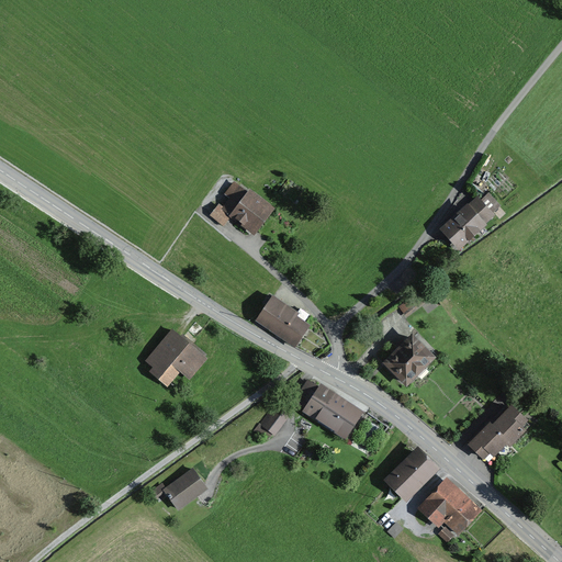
[(249,189),(247,191),(234,181),(225,193),(229,198),(223,206),(221,209),(232,216),(231,218),(254,236),(274,208),(249,189)]
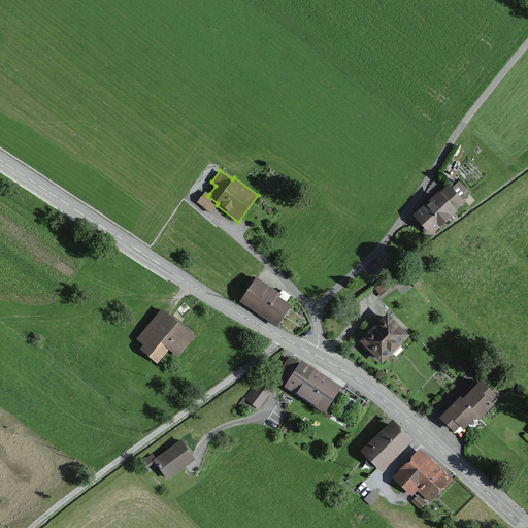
[(449,184),(440,192),(439,190),(413,215),(431,235),(458,211),(457,209),(465,202),(463,199),(470,193),(459,180),(452,187),(449,184)]
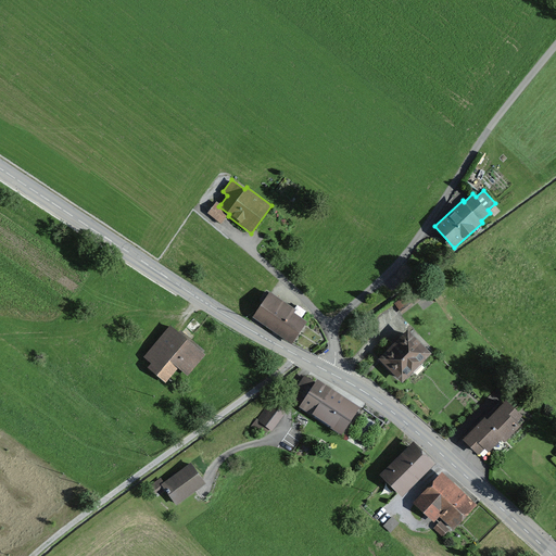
[(207,213),(222,224),(228,216),(229,214),(218,206),(220,204),(216,201),(207,213)]
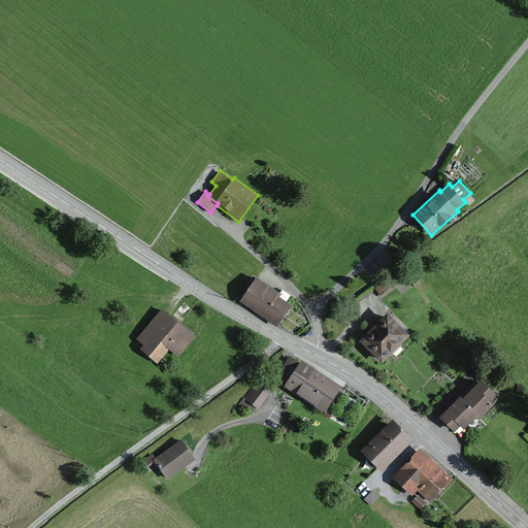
[(408,283),(399,269),(374,288),(382,298),(394,289),(396,292),(408,283)]
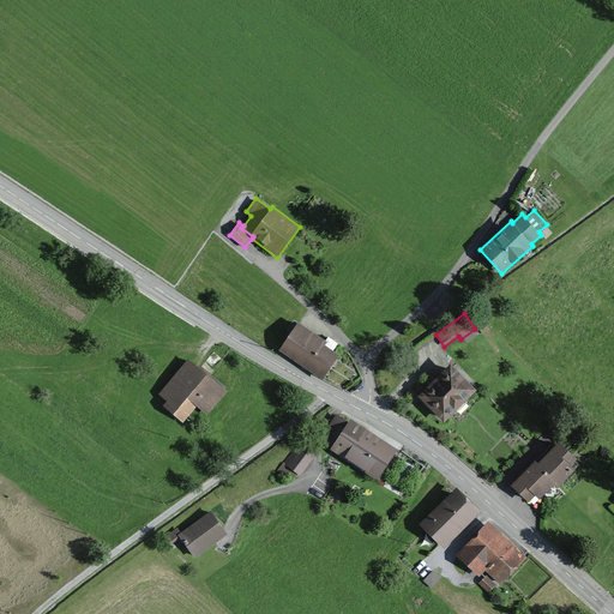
[(323,379),(339,354),(325,345),(327,342),(298,321),(278,350),(323,379)]
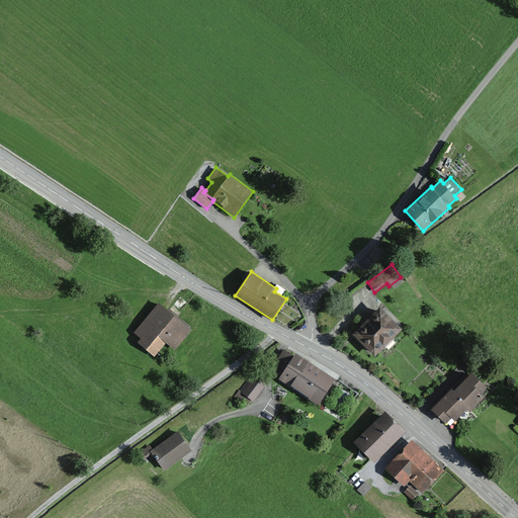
[(190,326),(168,308),(166,310),(159,303),(134,333),(142,339),(138,344),(154,357),(166,343),(175,350),(192,331),(188,327),(190,326)]
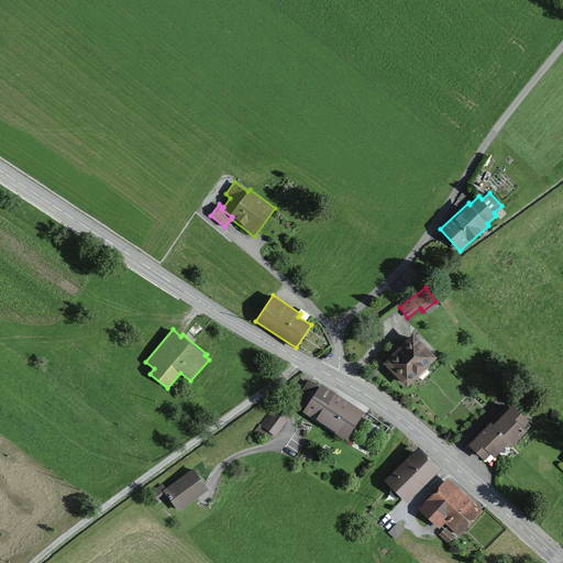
[(408,388),(438,357),(412,333),(383,364),(408,388)]
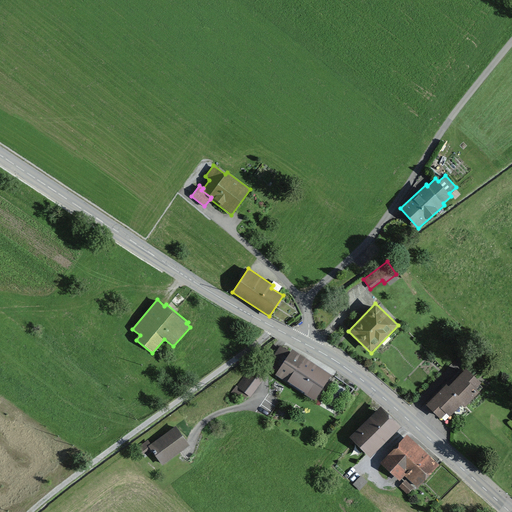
[(267,365),(277,372),(275,374),(314,400),(331,375),(292,349),(290,352),(280,345),(267,365)]
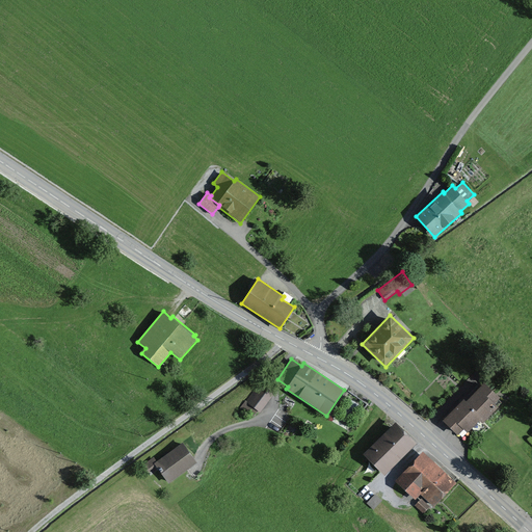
[(253,417),(258,410),(260,413),(275,393),(262,382),(255,392),(254,391),(246,401),(245,400),(240,406),(253,417)]
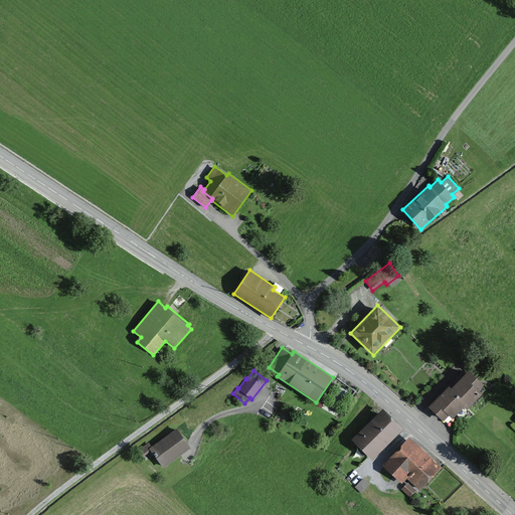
[(485,384),(469,370),(452,388),(467,402),(464,406),(468,410),(482,395),(478,391),(485,384)]
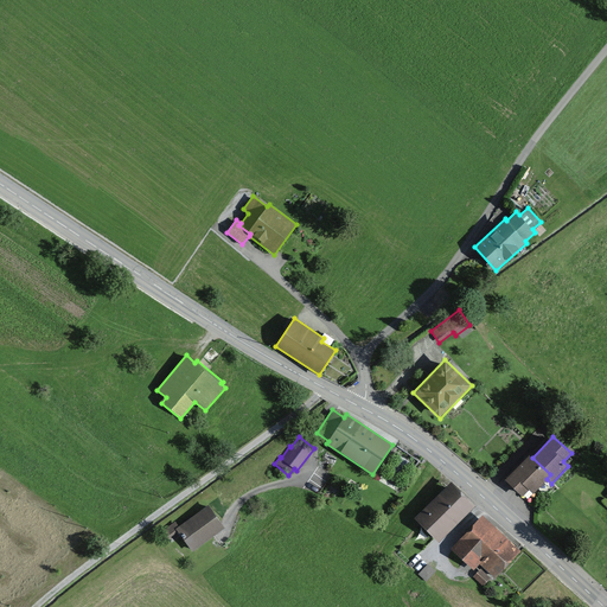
[(532,458),(529,455),(505,480),(522,496),(529,490),(532,493),(550,474),(532,458)]
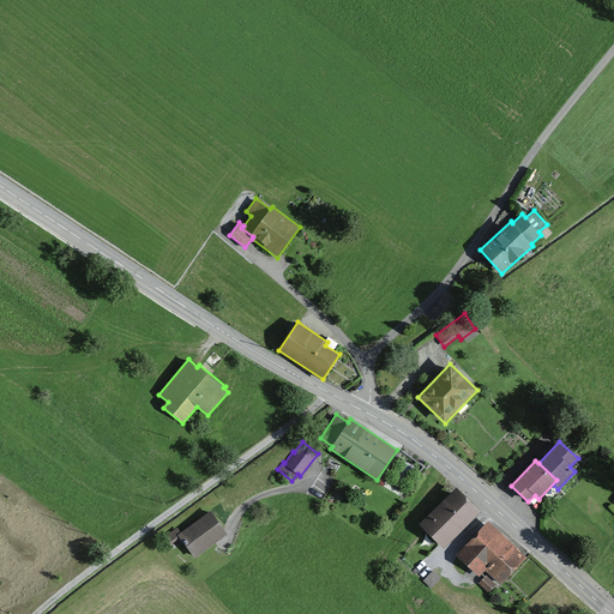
[(481,511),(456,487),(420,524),(444,548),(481,511)]
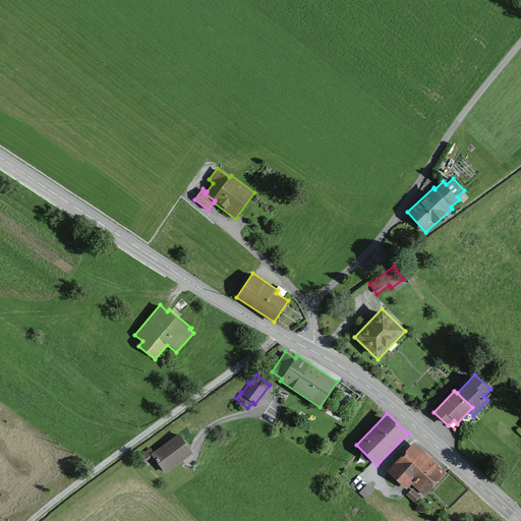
[(193,453),(178,433),(154,452),(151,448),(140,456),(148,465),(155,460),(166,474),(193,453)]
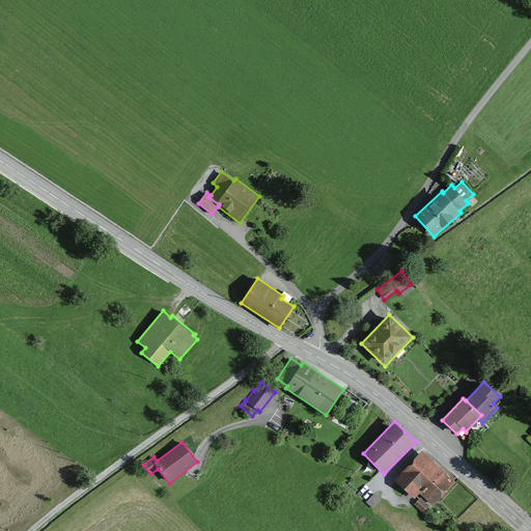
[(455,481),(422,450),(394,480),(414,499),(419,494),(432,506),(455,481)]
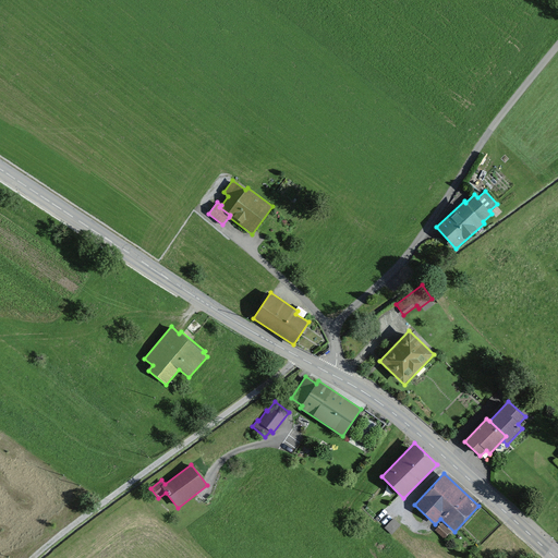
[(401,524),(393,518),(385,526),(391,534),(401,524)]
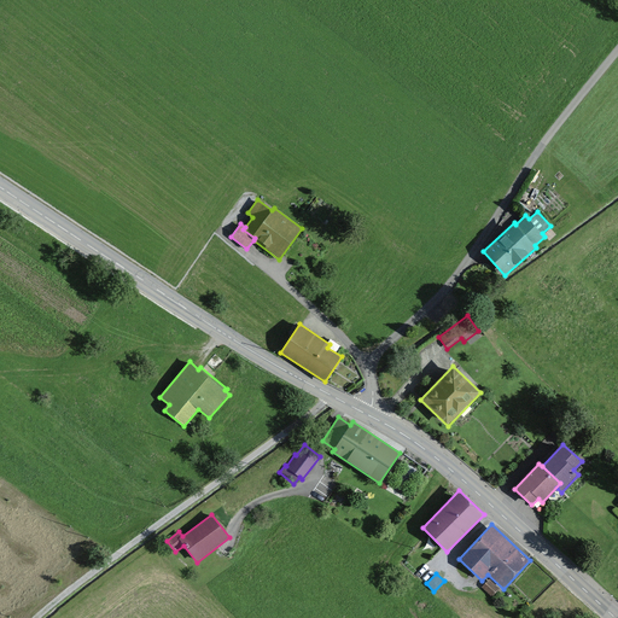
[(500,588),(489,578),(483,586),(493,595),(500,588)]
